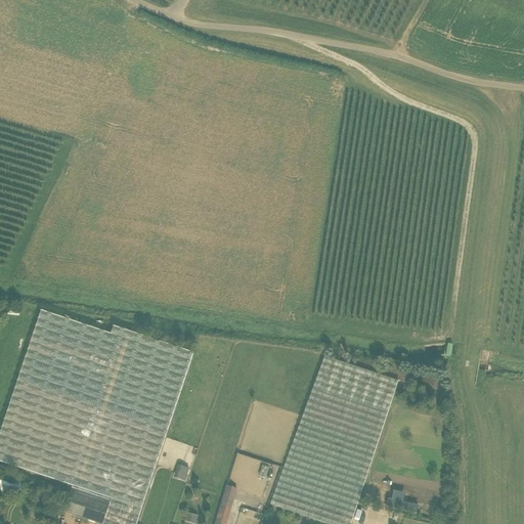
[(0,462),(10,466),(73,487),(112,498),(140,509),(192,352),(115,326),(112,335),(41,311),(0,436),(0,462)]
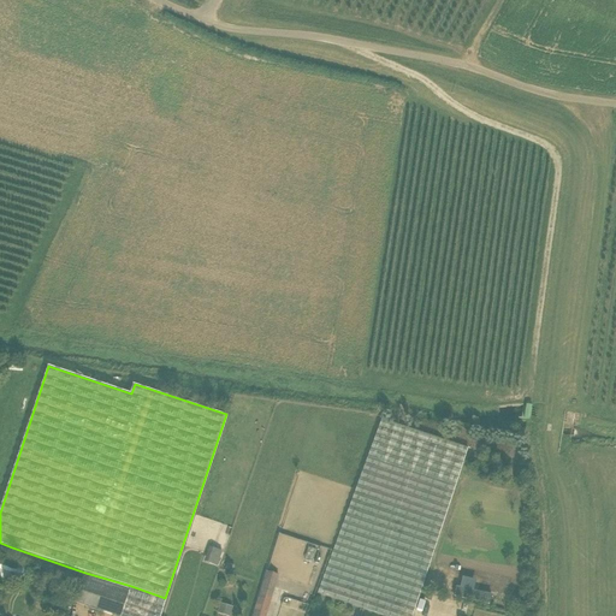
[(384,615),(412,615),(432,557),(468,448),(379,420),(321,582),(318,594),(384,615)]
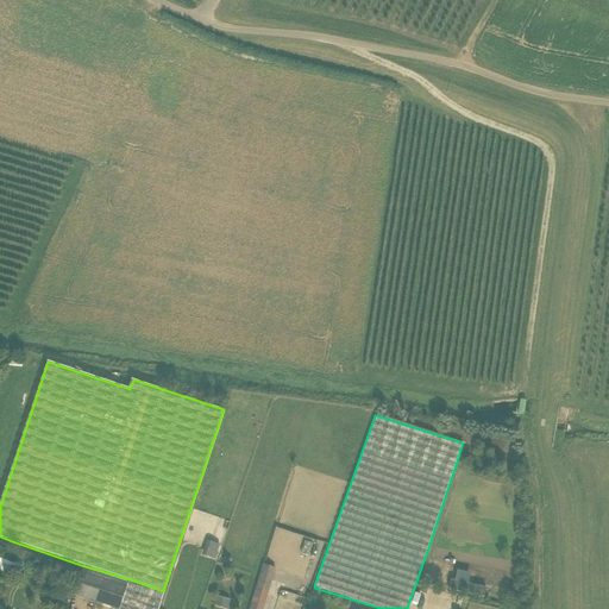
[(207,540),(203,556),(217,559),(221,544),(207,540)]
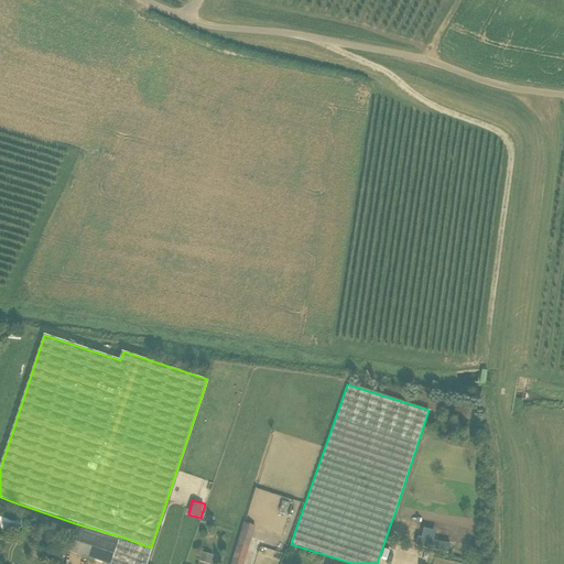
[(26,523),(1,514),(0,514),(0,529),(22,537),(26,523)]
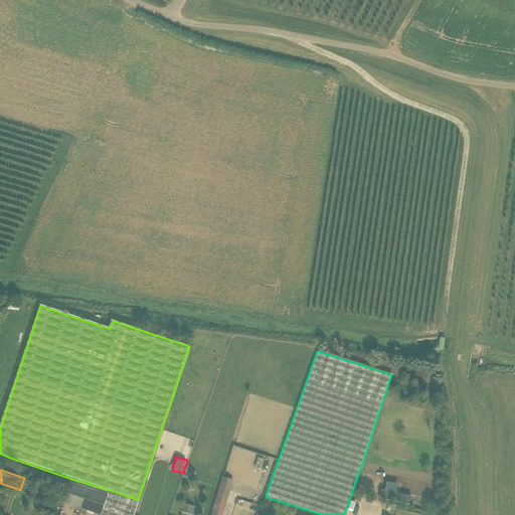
[(222,478),(210,514),(222,514),(233,481),(222,478)]
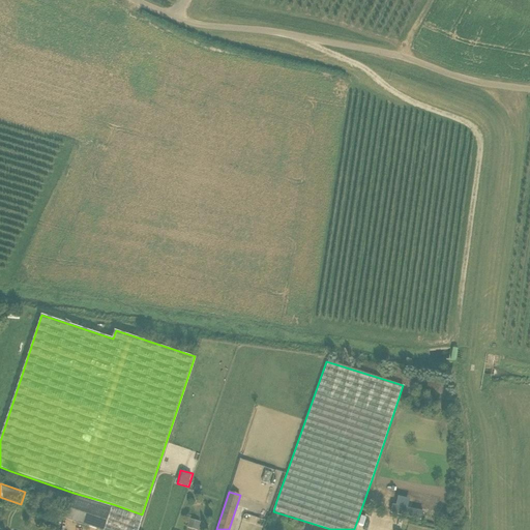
[(104,529),(107,523),(113,504),(74,493),(64,519),(97,529),(104,529)]
